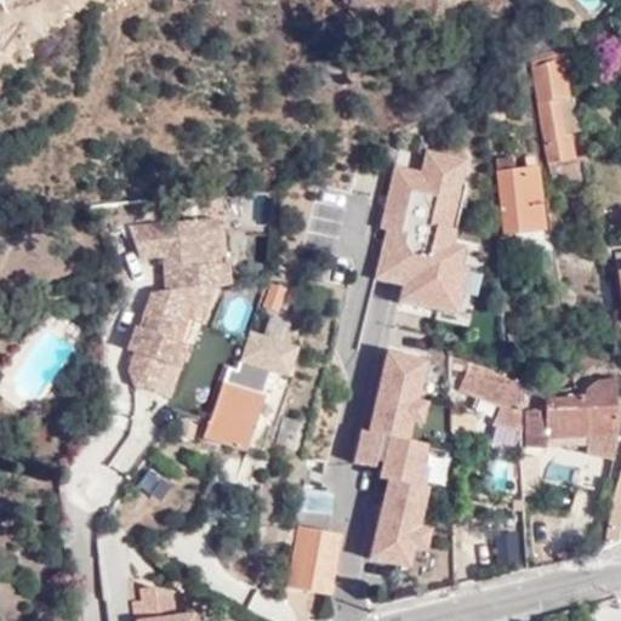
[(531,60),(547,165),(575,160),(571,132),(580,131),(575,97),(569,98),(564,66),(577,64),(575,49),(556,51),(557,56),(531,60)]
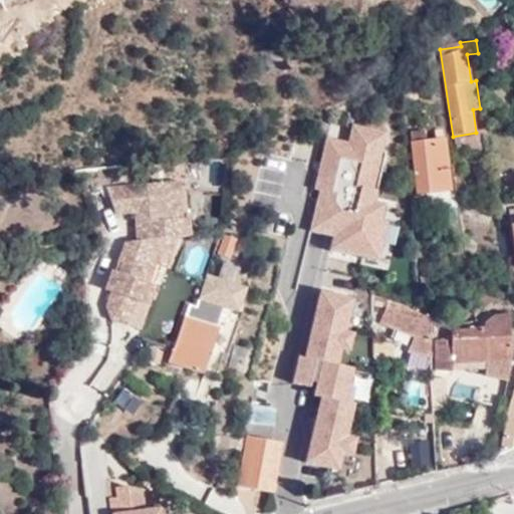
[(329,123),(315,188),(322,190),(313,232),(335,237),(332,248),(383,259),(396,204),(377,200),(379,189),(376,189),(390,130),(352,121),(348,141),(338,139),(341,125),(329,123)]
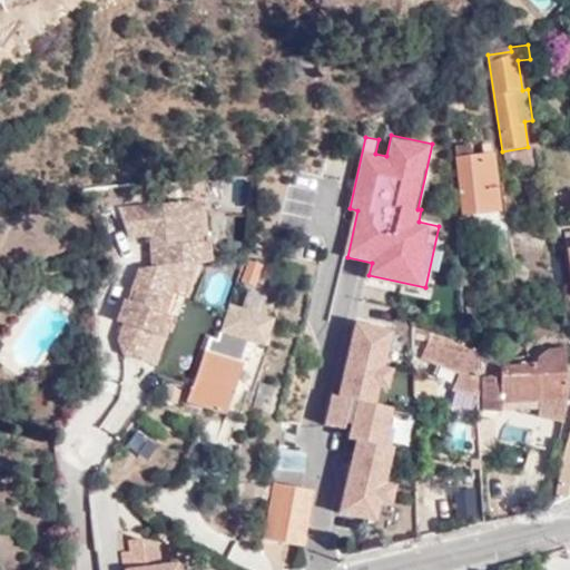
[(501,206),(492,149),(458,154),(467,210),(501,206)]
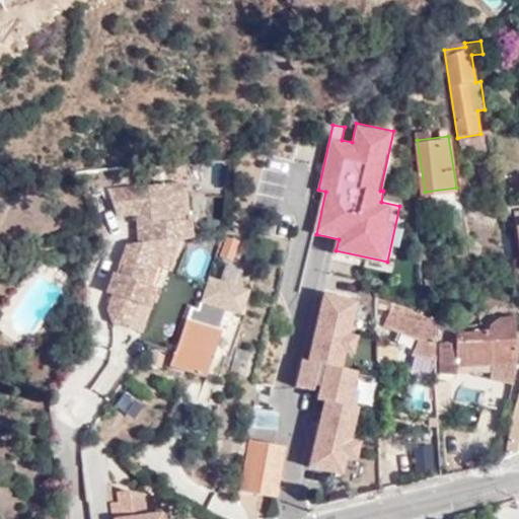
[(184,225),(181,188),(175,189),(178,226),(184,225)]
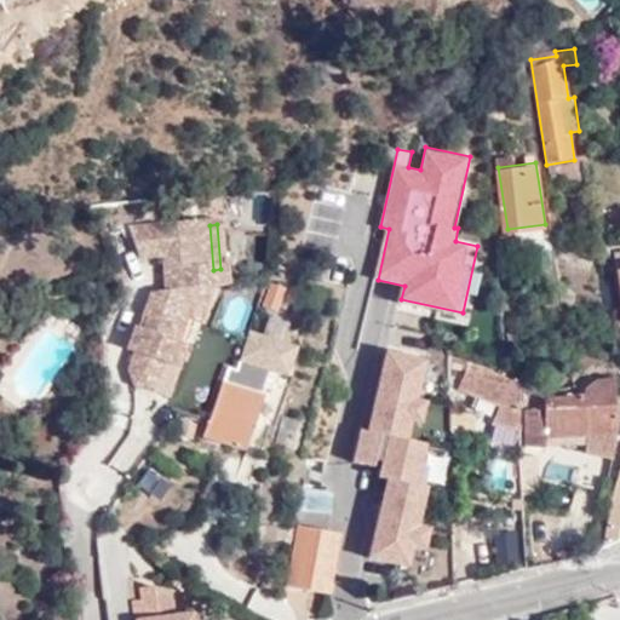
[(229,269),(220,269),(213,270),(210,225),(131,231),(141,264),(164,262),(166,297),(200,294),(214,293),(214,292),(230,291),(229,269)]
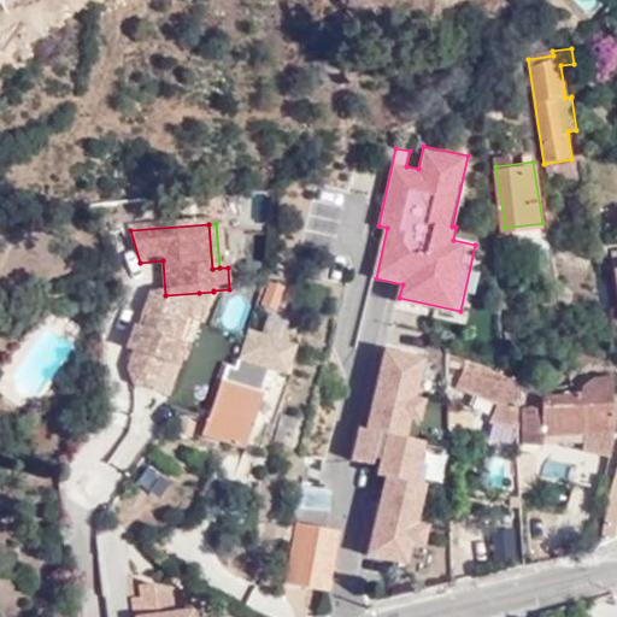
[(277,277),(258,269),(250,294),(269,301),(277,277)]
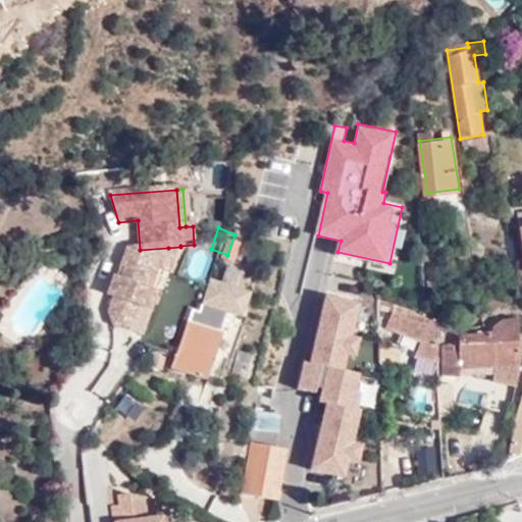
[(169,276),(180,247),(168,248),(158,272),(169,276)]
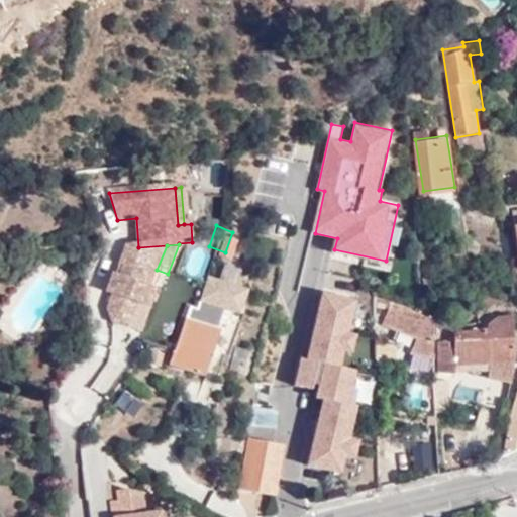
[(148,290),(167,245),(138,247),(127,247),(120,268),(122,269),(119,279),(112,276),(105,295),(111,298),(106,312),(110,325),(126,331),(135,307),(147,311),(156,292),(148,290)]
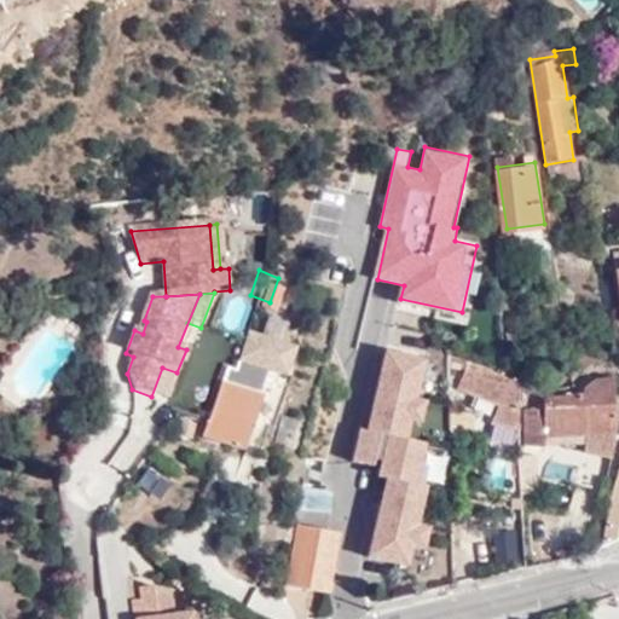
[(392,476),(375,556),(408,562),(411,544),(426,547),(429,527),(418,525),(427,487),(423,486),(426,478),(444,481),(450,453),(433,450),(435,438),(417,434),(418,428),(429,431),(437,394),(428,392),(435,354),(385,343),(366,428),(360,427),(353,461),(375,466),(376,458),(385,460),(382,474),(392,476)]
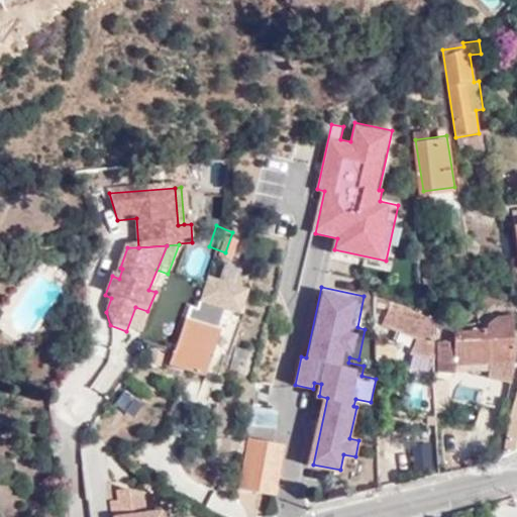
[(434,329),(433,320),(389,301),(384,321),(417,338),(418,356),(433,357),(434,334),(434,329)]
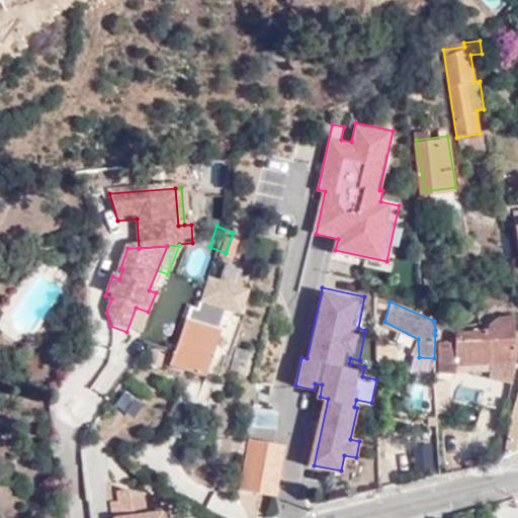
[(223,314),(191,303),(185,318),(218,328),(223,314)]
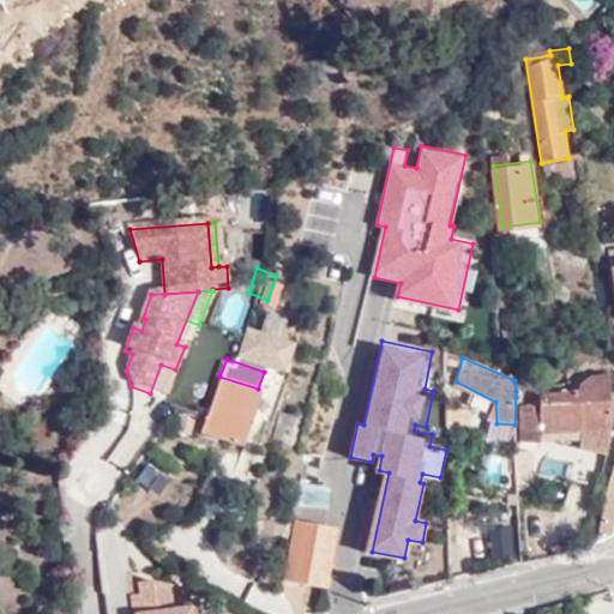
[(220,377),(217,384),(205,431),(242,444),(258,389),(220,377)]
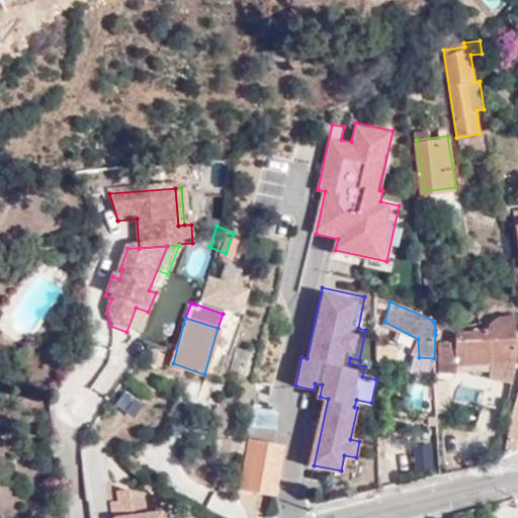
[(437,343),(437,373),(455,373),(455,364),(490,364),(488,380),(510,383),(515,342),(513,319),(496,321),(495,323),(496,330),(495,330),(495,332),(477,332),(460,333),(460,342),(437,343)]
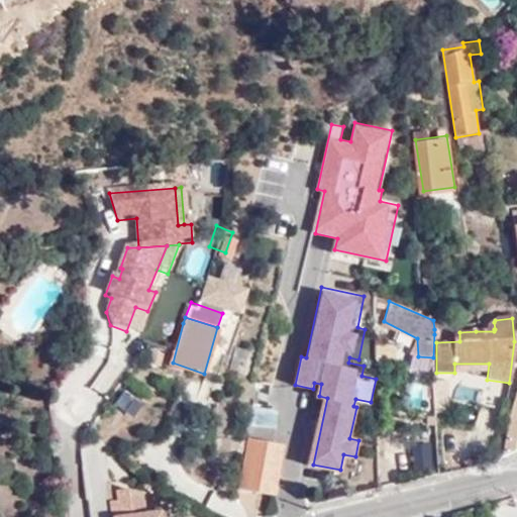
[(104,392),(122,371),(113,363),(95,384),(104,392)]
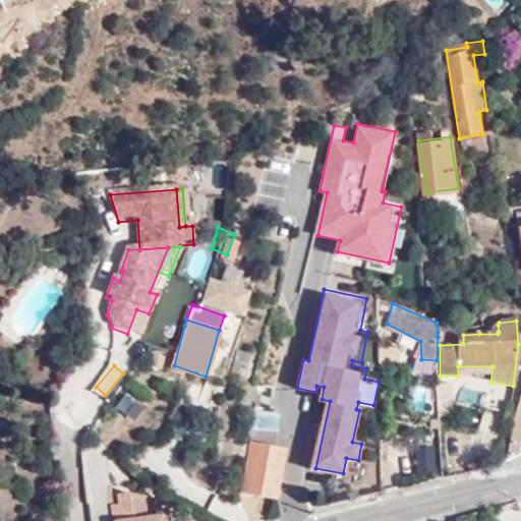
[(286,450),(254,445),(245,491),(276,500),(286,450)]
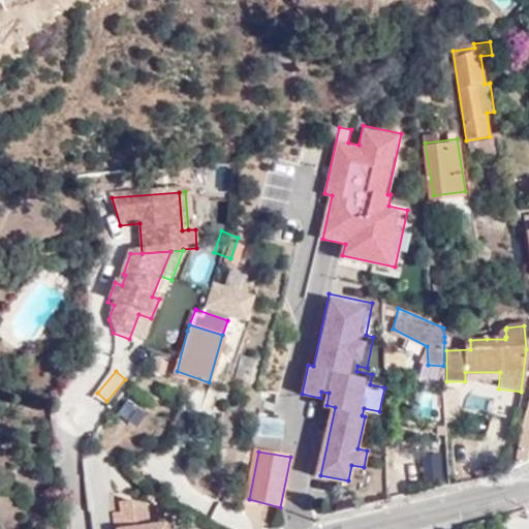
[(145,510),(130,499),(120,501),(122,517),(115,518),(115,528),(162,528),(162,524),(147,526),(145,510)]
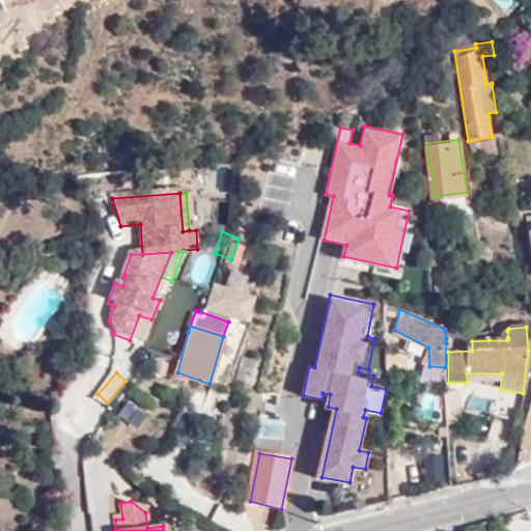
[(218,505),(213,521),(243,530),(246,530),(251,516),(218,505)]
